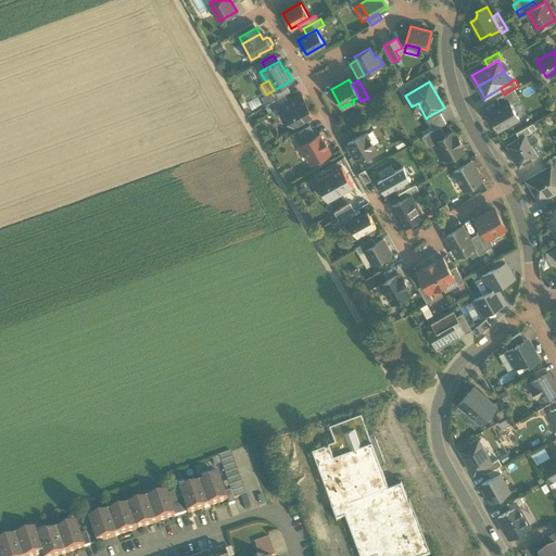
[(272,91),(276,99),(285,93),(290,90),(286,84),(274,90),(272,91)]
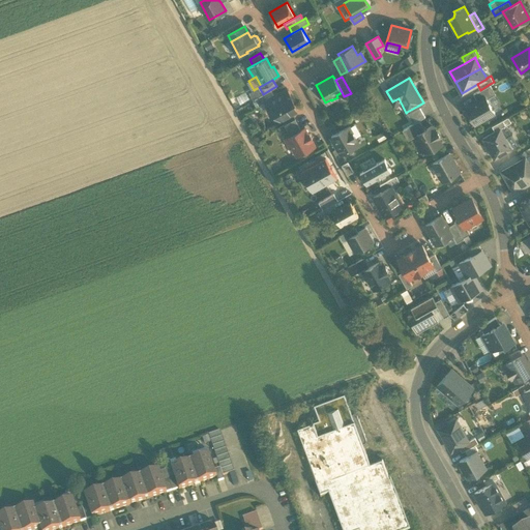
[(473,93),(477,100),(486,96),(487,98),(495,94),(490,84),(480,90),(473,93)]
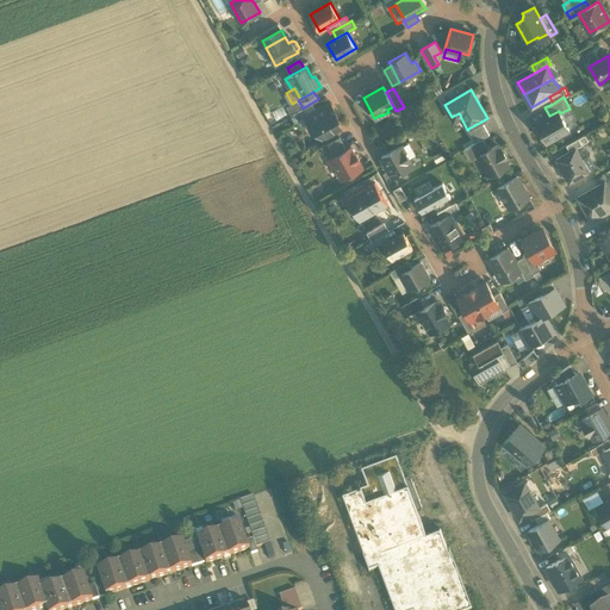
[(291,114),(293,113),(303,109),(298,100),(292,104),(287,106),(291,114)]
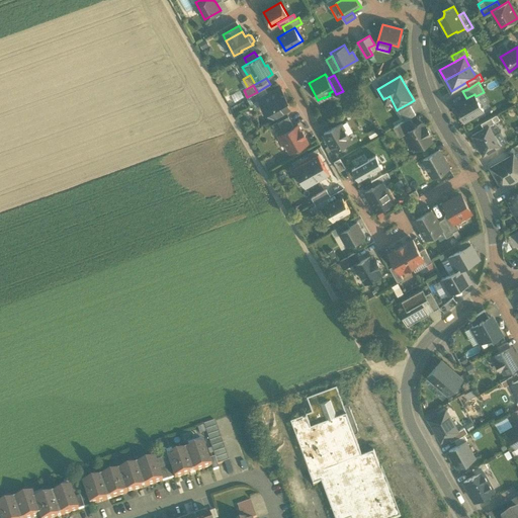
[(249,96),(253,103),(259,99),(268,93),(265,87),(257,92),(249,96)]
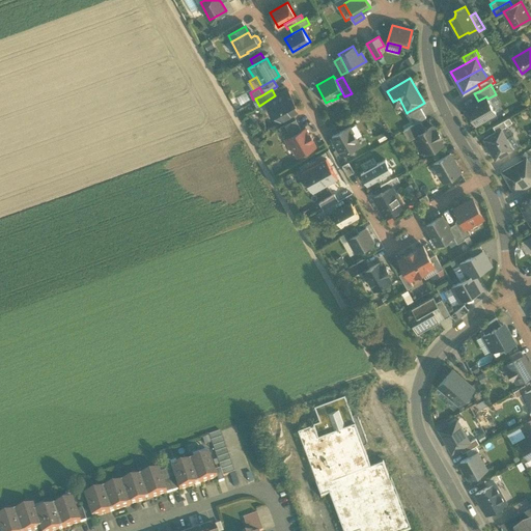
[(278,114),(281,119),(296,111),(291,104),(295,102),(287,89),(275,95),(266,102),(270,108),(274,116),(278,114)]
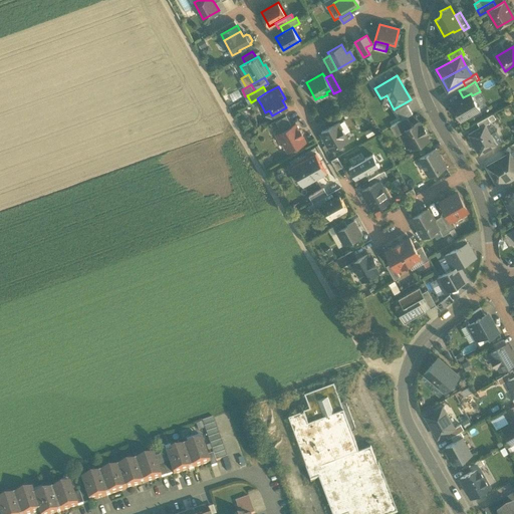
[(472,95),(471,93),(463,97),(451,104),(460,120),(480,108),(472,95)]
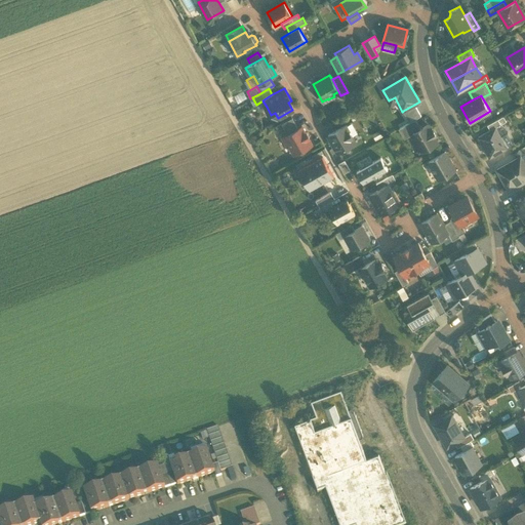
[(261,110),(267,107),(263,101),(256,105),(259,110),(261,110)]
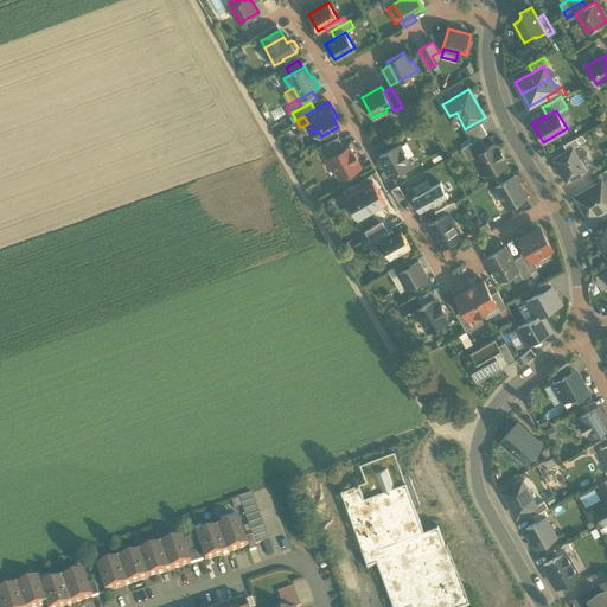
[(466,128),(473,141),(480,138),(487,134),(479,121),(466,128)]
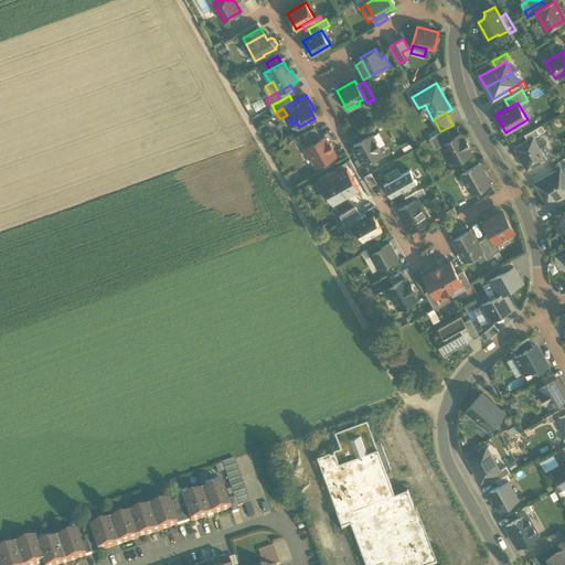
[(524,135),(528,140),(533,137),(545,130),(542,125),(524,135)]
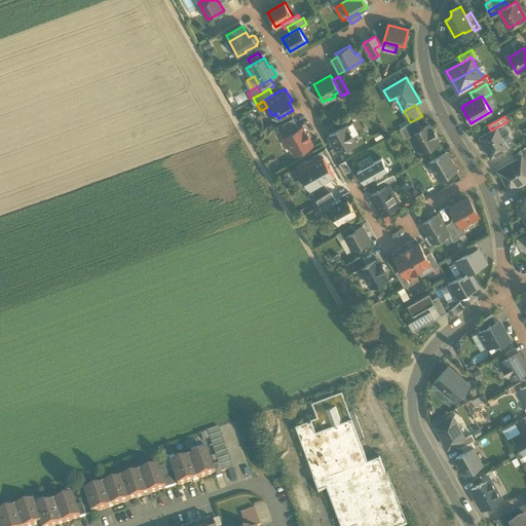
[(283,124),(289,135),(299,128),(293,118),(283,124)]
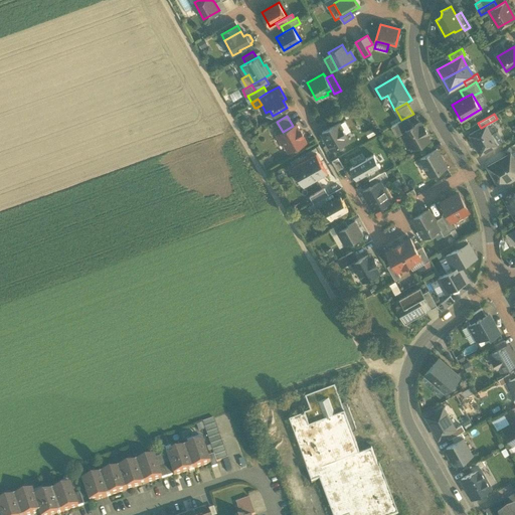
[(391,126),(397,135),(404,131),(412,127),(407,117),(401,120),(391,126)]
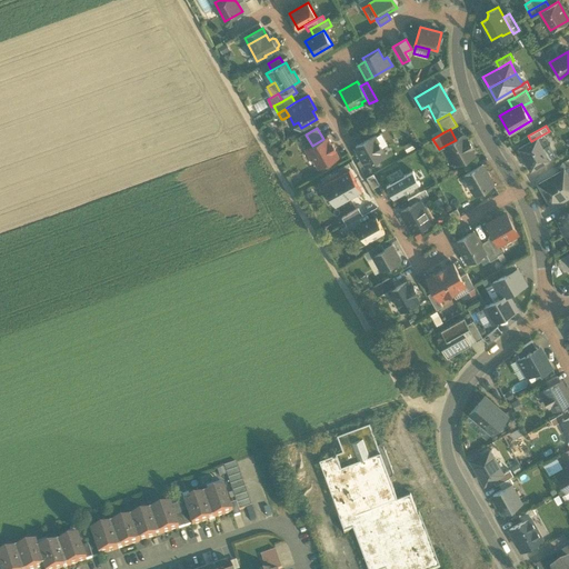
[(381,132),(375,136),(381,147),(388,143),(381,132)]
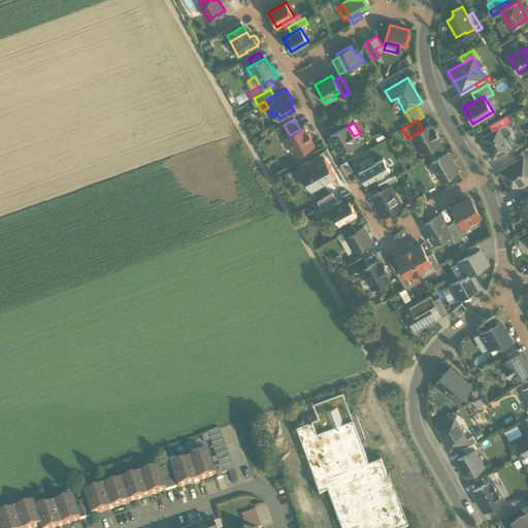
[(348,126),(330,136),(335,144),(339,153),(357,142),(354,136),(348,126)]
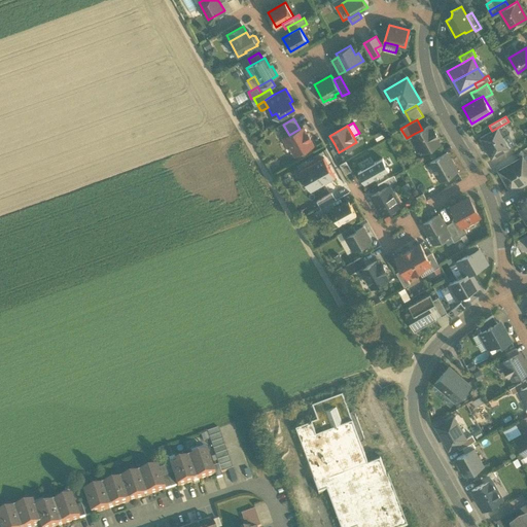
[(414,134),(423,151),(440,142),(436,137),(437,136),(433,130),(432,131),(429,126),(422,130),(414,134)]
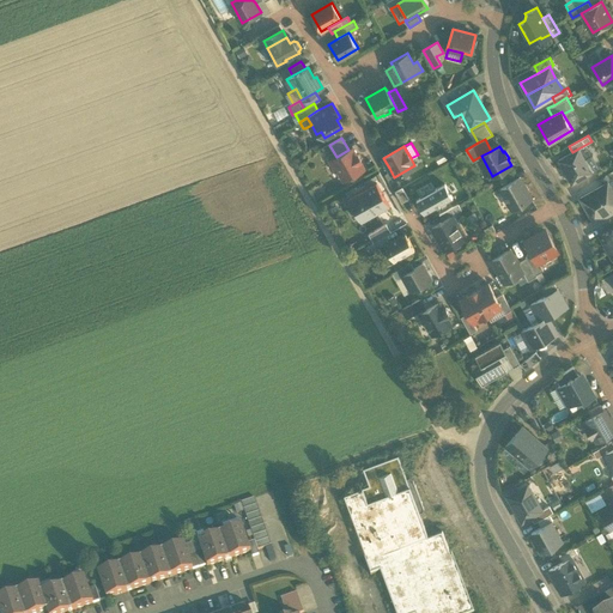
[(338,170),(344,180),(364,168),(360,161),(362,161),(358,155),(357,155),(352,147),(349,150),(337,157),(329,161),(335,171),(338,170)]
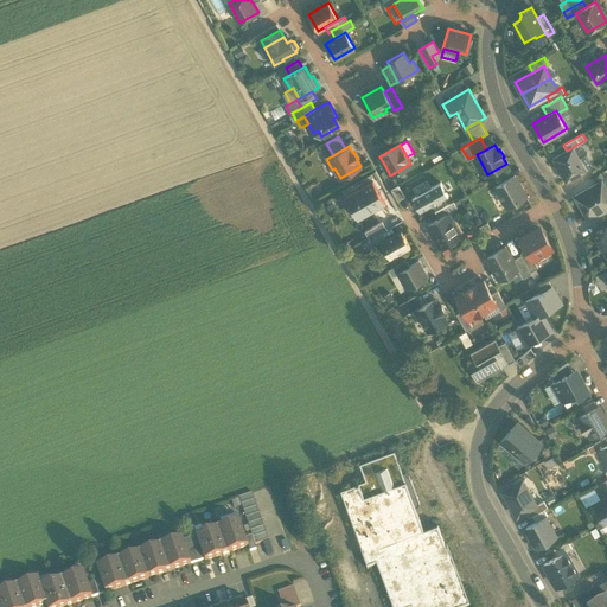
[(587,154),(579,158),(573,147),(567,151),(553,159),(567,181),(594,166),(587,154)]
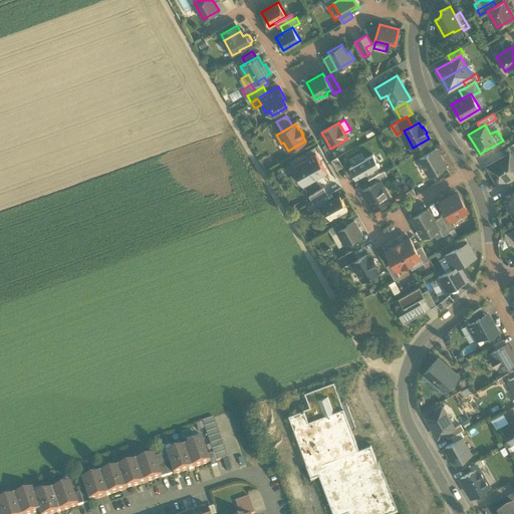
[(364,131),(367,137),(374,133),(371,126),(364,131)]
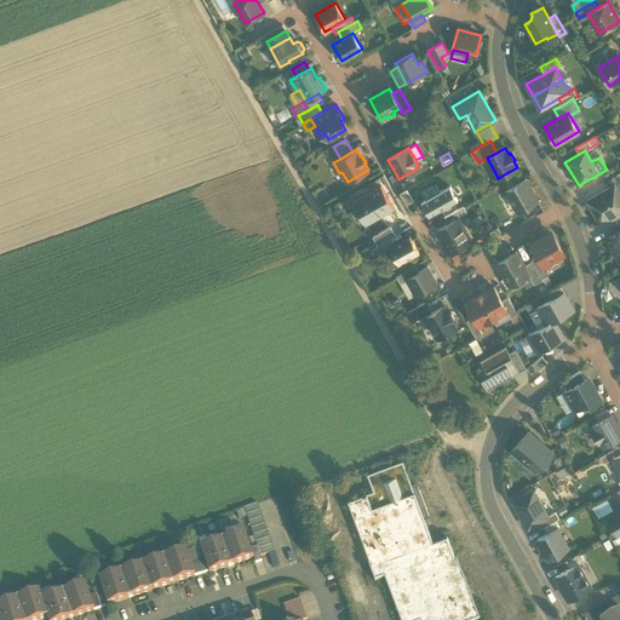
[(506,190),(518,211),(538,200),(526,179),(506,190)]
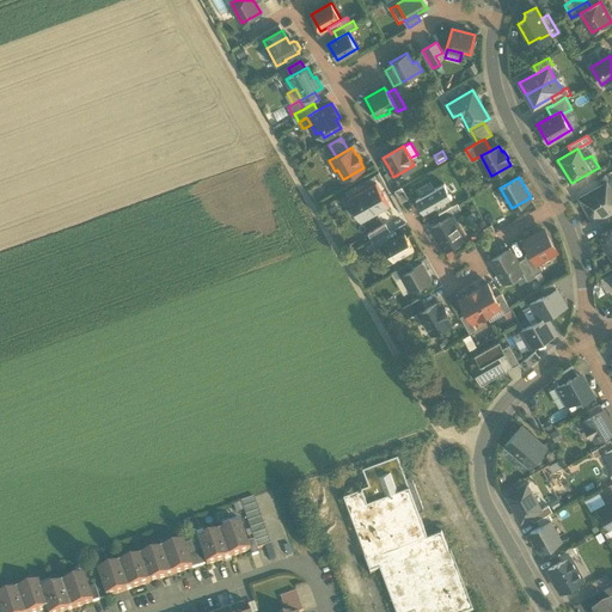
[(611,190),(607,182),(587,194),(579,197),(593,222),(611,212),(611,210),(611,190)]
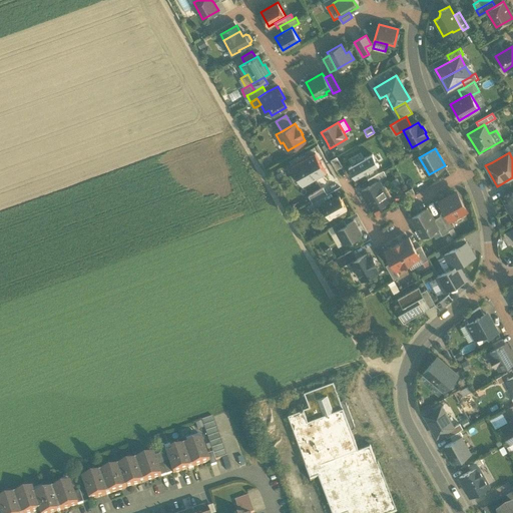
[(300,181),(303,185),(326,172),(315,153),(292,166),(296,174),(300,181)]
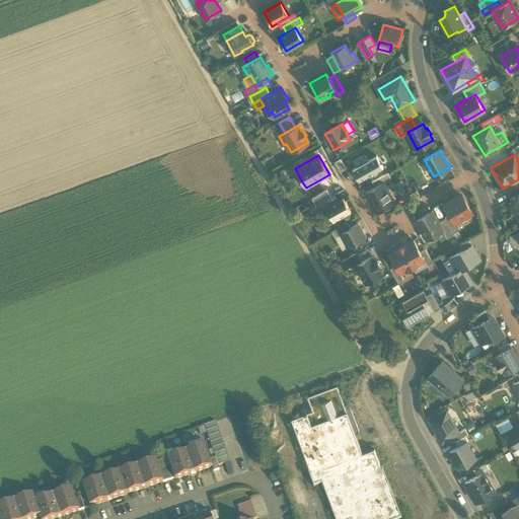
[(353,169),(359,180),(383,167),(376,155),(353,169)]
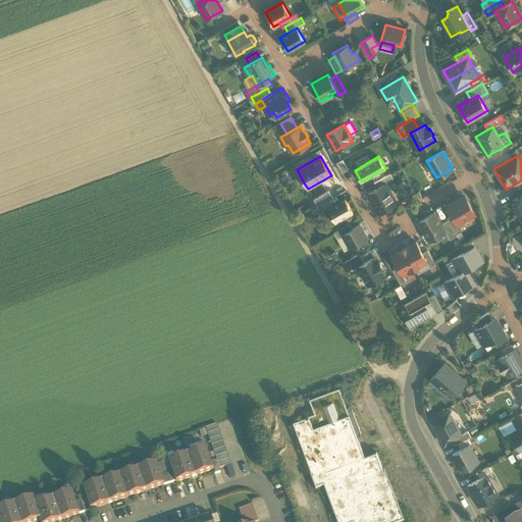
[(343,159),(336,163),(342,172),(348,169),(343,159)]
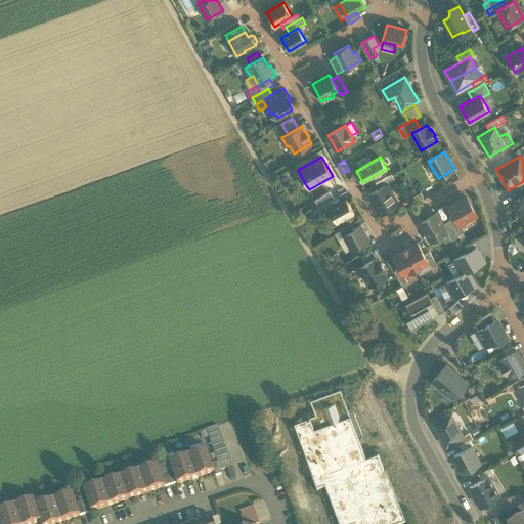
[(379,188),(386,184),(395,179),(392,174),(376,183),(379,188)]
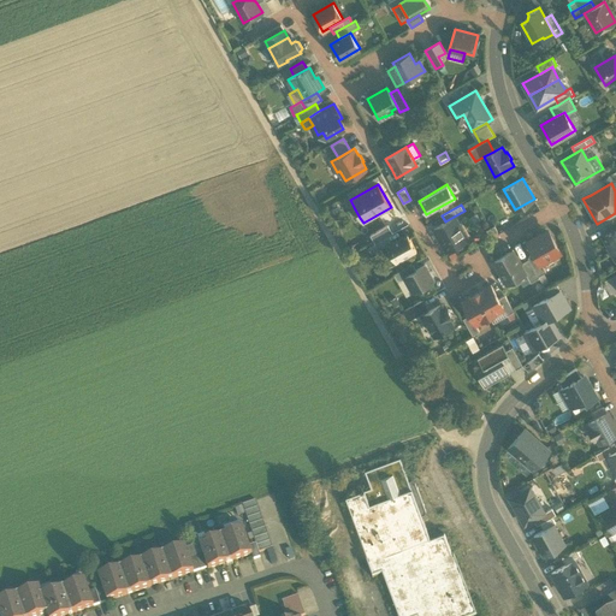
[(434,227),(448,252),(467,240),(454,217),(445,221),(434,227)]
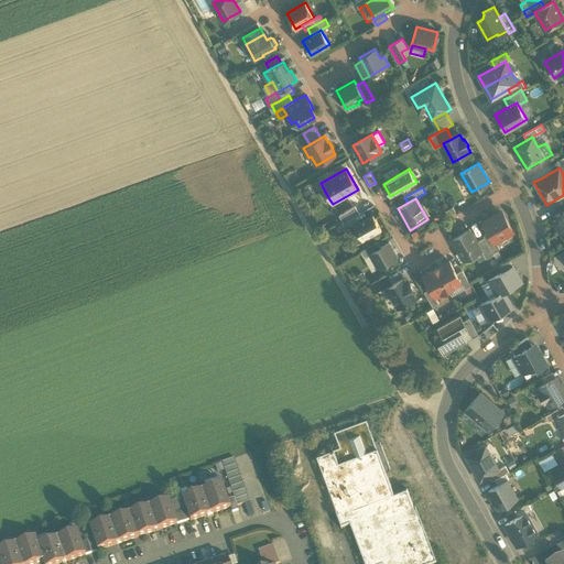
[(339,215),(344,223),(355,217),(360,214),(355,206),(339,215)]
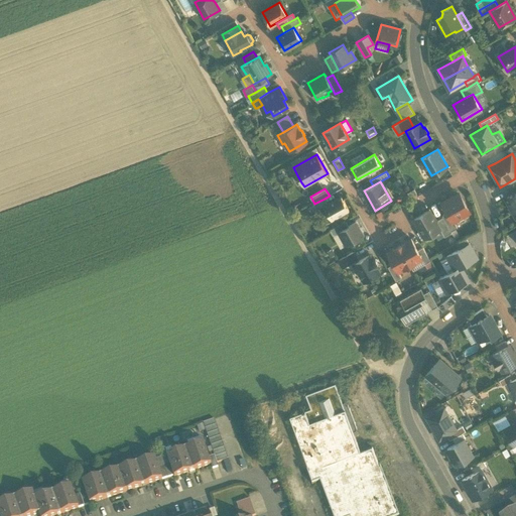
[(515,216),(515,191),(506,198),(515,216)]
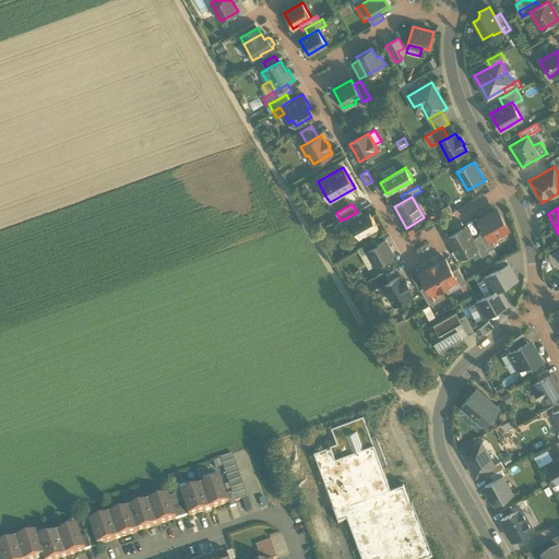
[(485,229),(490,239),(491,238),(509,229),(498,210),(491,214),(490,213),(480,218),(484,224),(483,225),(485,229)]
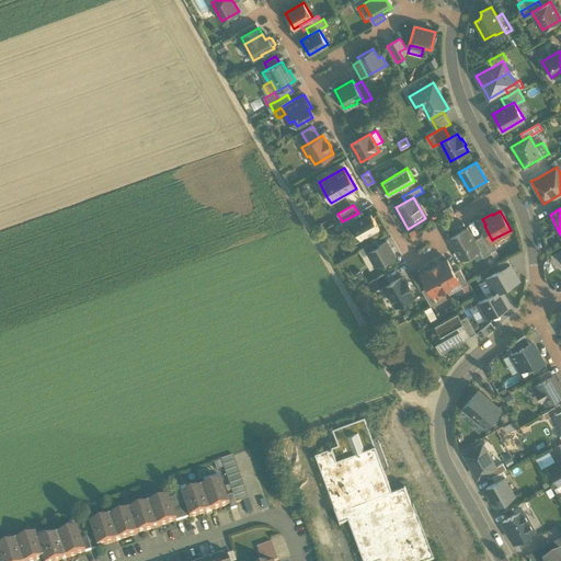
[(352,224),(361,239),(379,228),(370,213),(355,221),(352,224)]
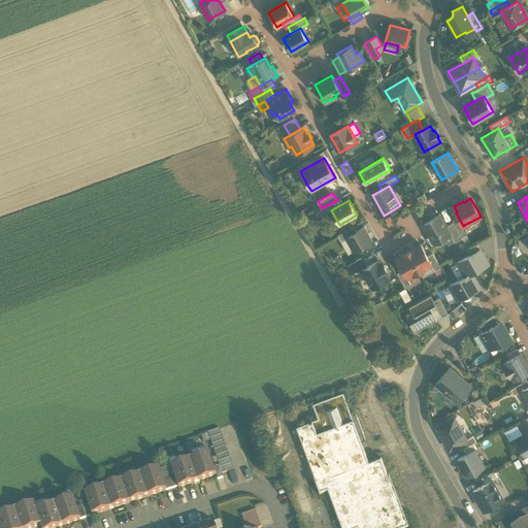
[(316,212),(319,218),(331,210),(334,208),(332,203),(322,208),(316,212)]
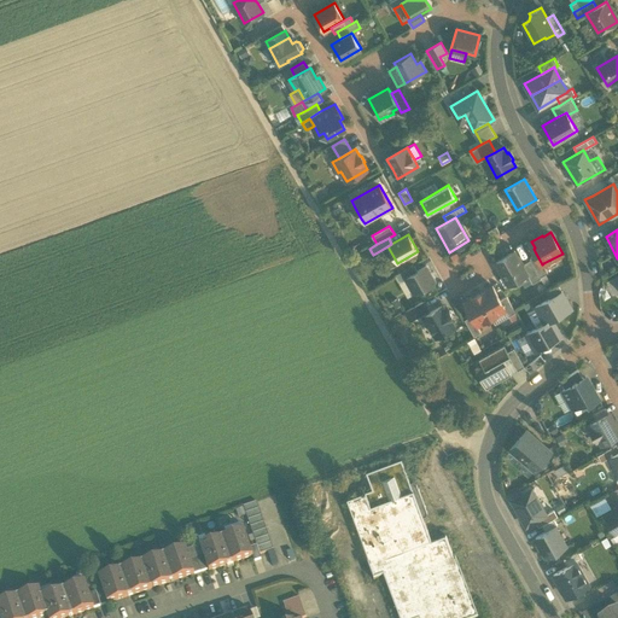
[(495,261),(509,285),(528,274),(522,264),(514,251),(495,261)]
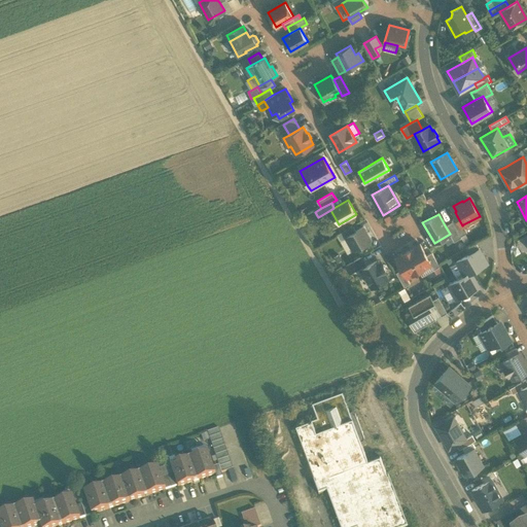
[(452,221),(460,236),(467,232),(463,224),(462,225),(457,216),(452,219),(452,221)]
